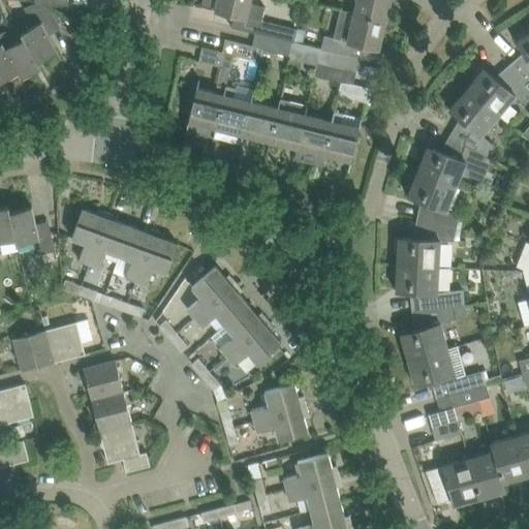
[(250,0),(203,0),(201,6),(235,14),(231,27),(255,33),(293,42),(297,29),(269,22),(269,23),(261,21),(265,6),(250,3),(250,0)]
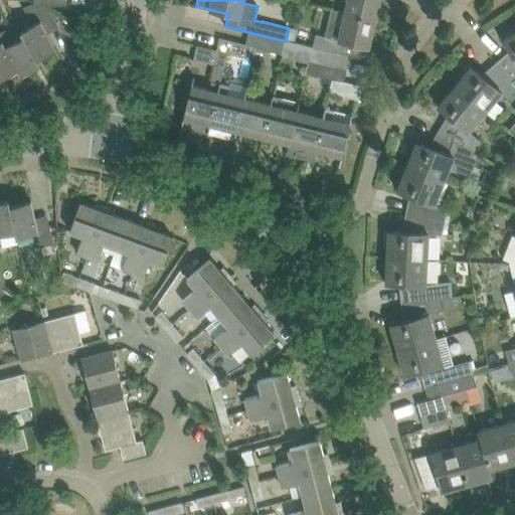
[(347,0),(344,13),(375,20),(379,0),(347,0)]
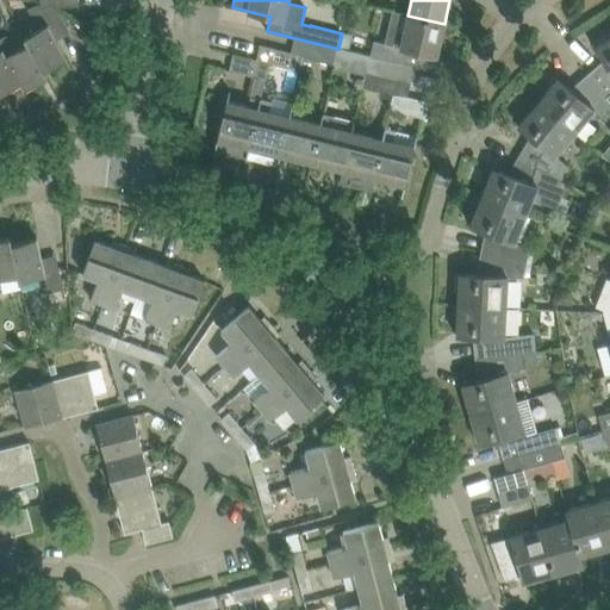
[(374,39),(369,56),(403,64),(406,49),(436,56),(444,24),(408,16),(392,12),(388,27),(385,42),(374,39)]
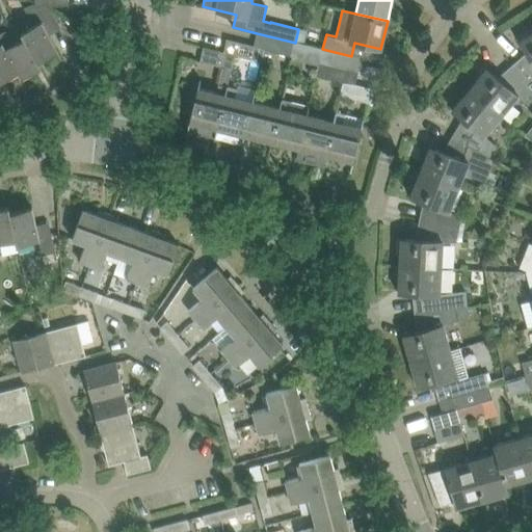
[(20,32),(23,37),(38,69),(42,68),(38,61),(58,51),(48,32),(42,21),(20,32)]
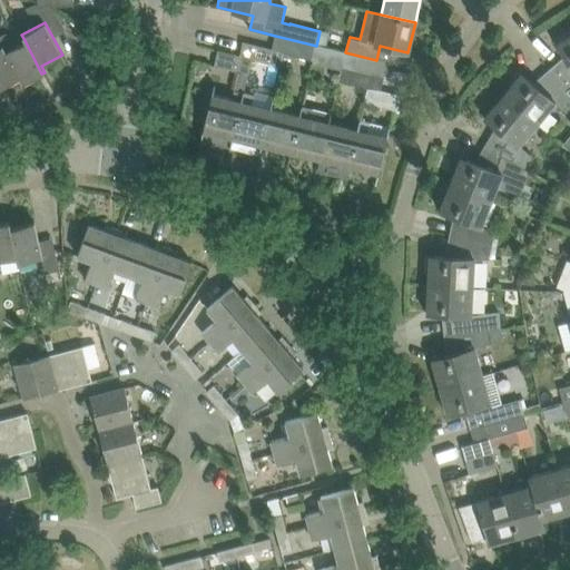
[(6,32),(0,35),(0,40),(19,78),(22,84),(41,74),(25,40),(13,46),(6,32)]
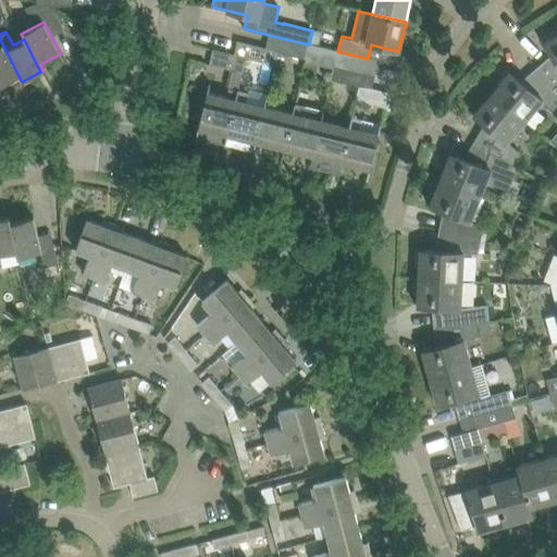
[(552,56),(536,70),(556,94),(556,34),(544,42),(552,56)]
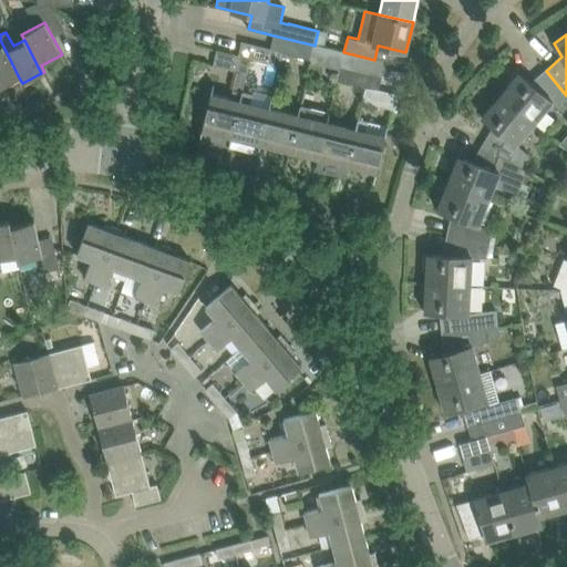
[(274,35),(270,49),(270,50),(282,52),(282,51),(312,58),(315,45),(274,35)]
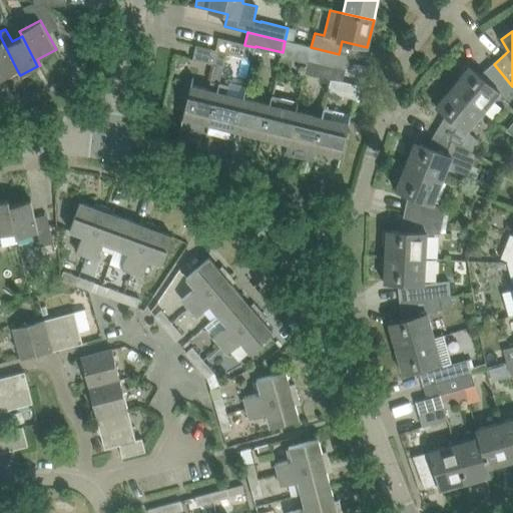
[(0,79),(17,70),(0,36),(0,79)]
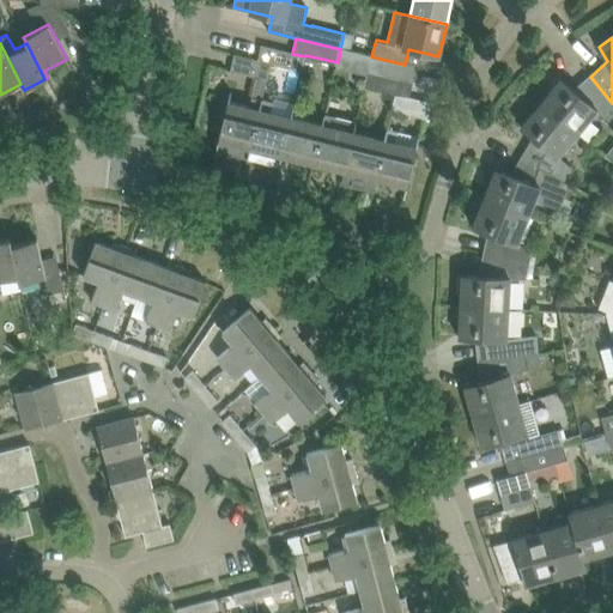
[(261,44),(258,60),(258,61),(271,65),(271,62),(303,70),(305,56),(292,54),(292,53),(261,44)]
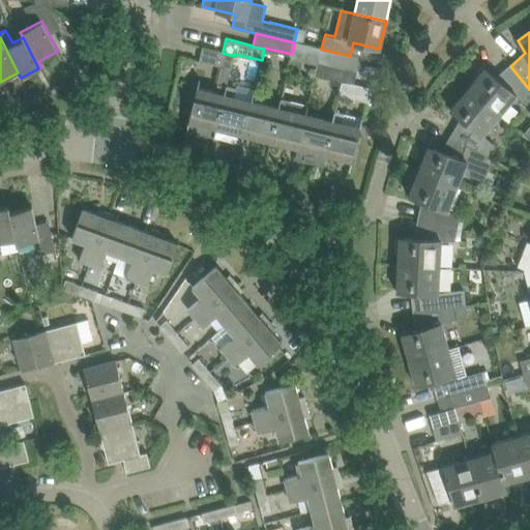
[(294,42),(292,54),(318,60),(347,67),(350,56),(321,49),(294,42)]
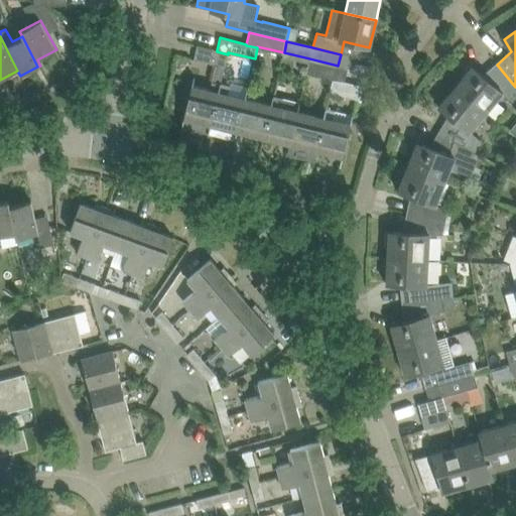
[(217,50),(197,45),(194,58),(225,67),(228,54),(217,51),(217,50)]
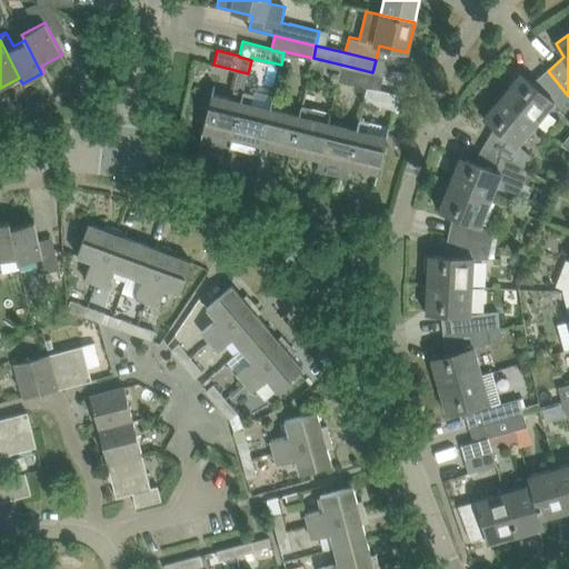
[(372,72),(341,65),(337,80),(366,87),(380,90),(383,76),(372,73),(372,72)]
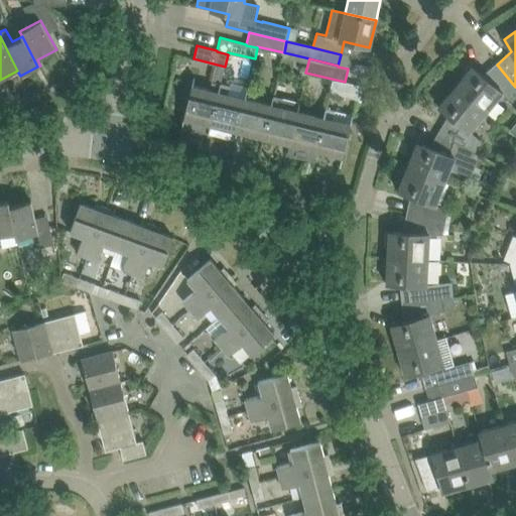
[(472,67),(456,86),(486,112),(503,93),(513,102),(515,99),(515,87),(497,65),(483,76),(472,67)]
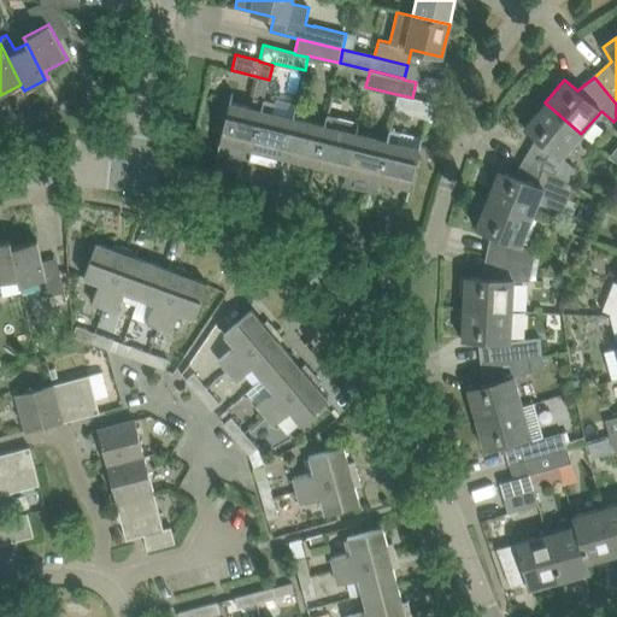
[(233,92),(231,92),(217,152),(248,159),(264,100),(252,97),(250,106),(231,101),(233,92)]
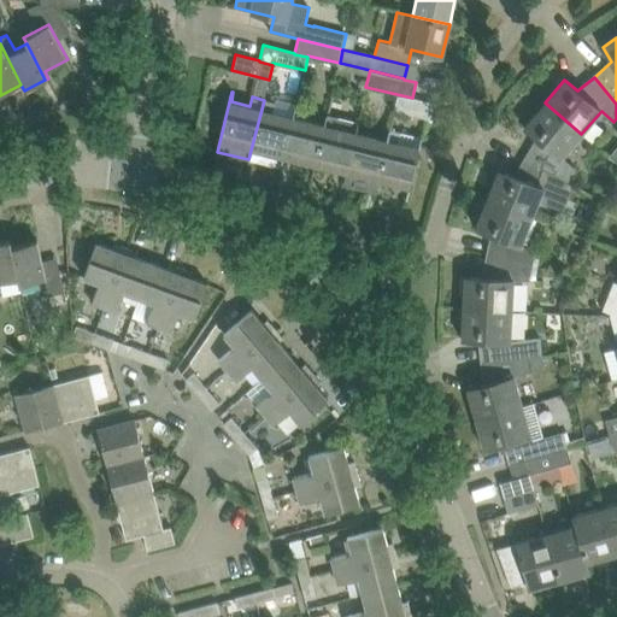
[(397,94),(393,111),(432,119),(435,104),(412,98),(397,94)]
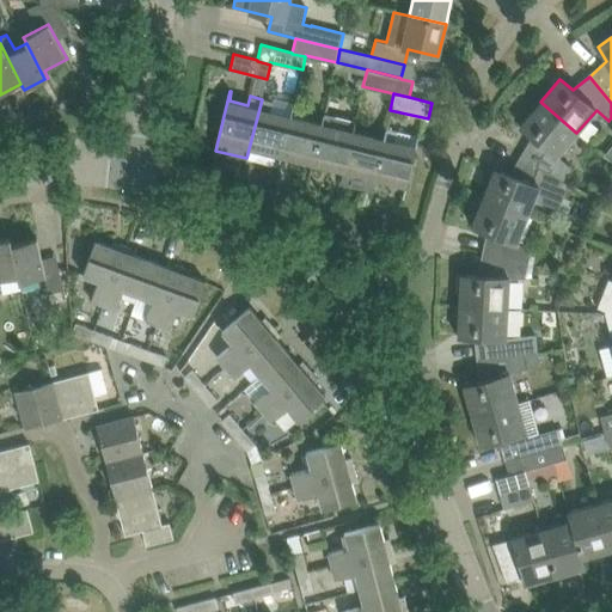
[(262,99),(246,158),(279,166),(281,157),(291,116),(271,111),(274,102),(262,99)]
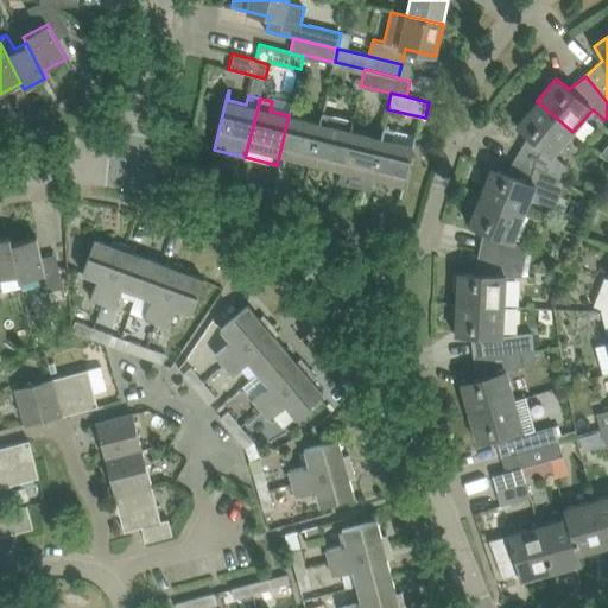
[(530,137),(519,154),(558,178),(561,179),(569,168),(553,156),(572,132),(537,101),(517,125),(530,137)]
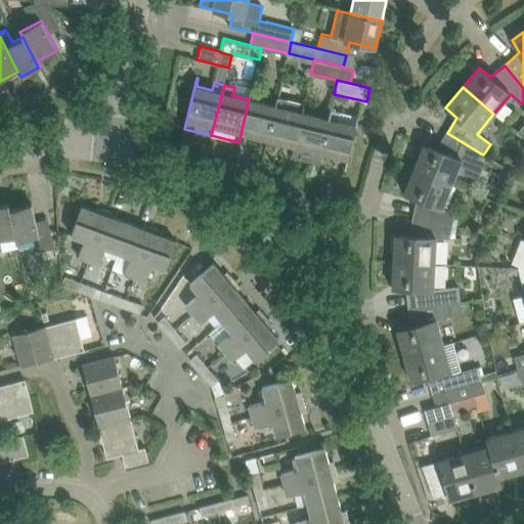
[(275,105),(266,140),(293,146),(302,112),(304,103),(277,97),(275,105)]
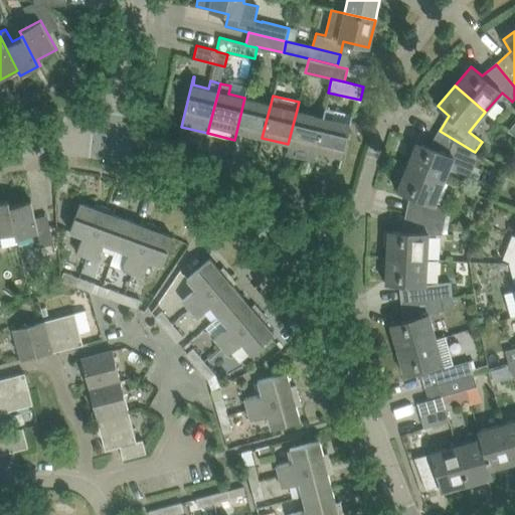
[(244,98),(236,132),(262,138),(271,104),(244,98)]
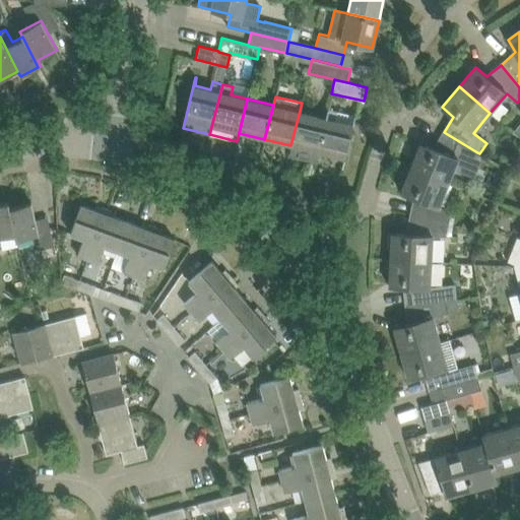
[(326,117),(317,152),(344,158),(342,167),(343,168),(355,116),(328,110),(326,117)]
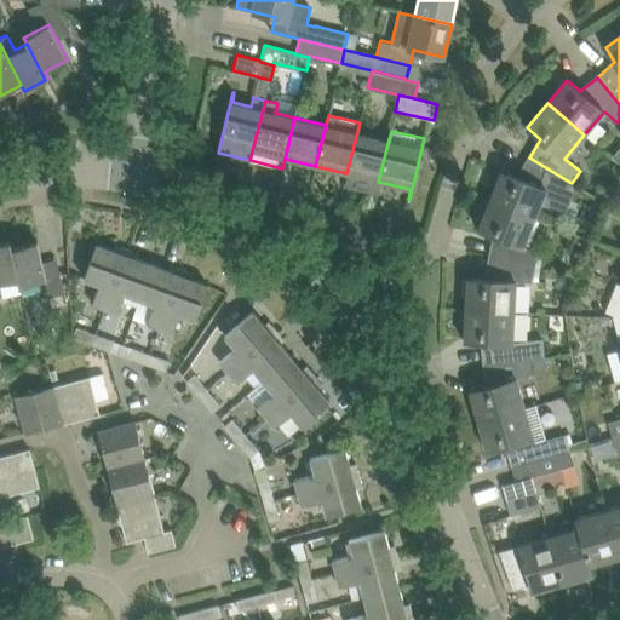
[(357,132),(346,173),(344,183),(375,191),(378,182),(389,139),(357,132)]
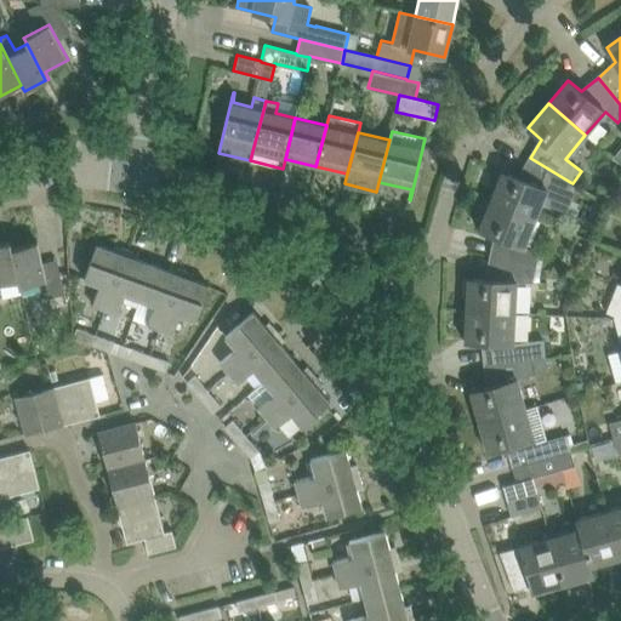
[(502,171),(490,200),(536,218),(543,200),(568,212),(577,186),(573,183),(570,182),(530,158),(518,177),(502,171)]
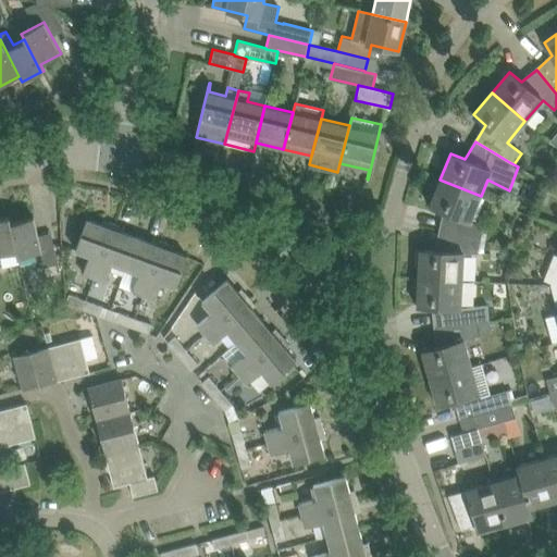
[(535,175),(547,183),(552,176),(540,169),(535,175)]
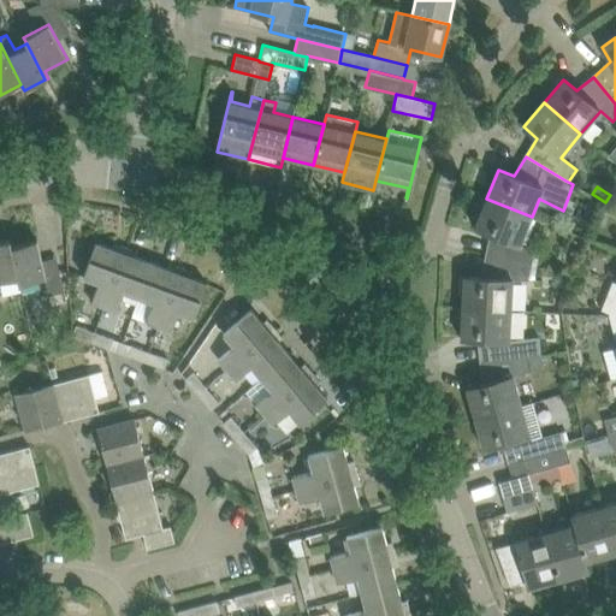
[(490,234),(486,258),(532,267),(534,252),(520,247),(532,217),(486,199),(475,227),(490,234)]
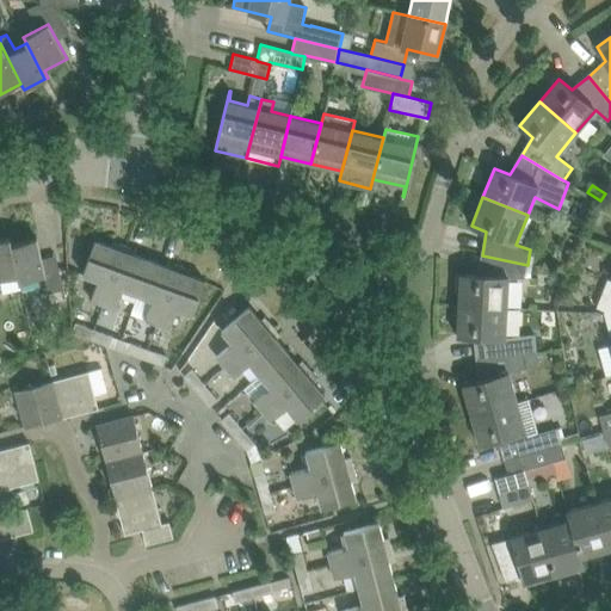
[(19,275),(12,244),(10,236),(0,239),(0,278),(17,275),(19,275)]
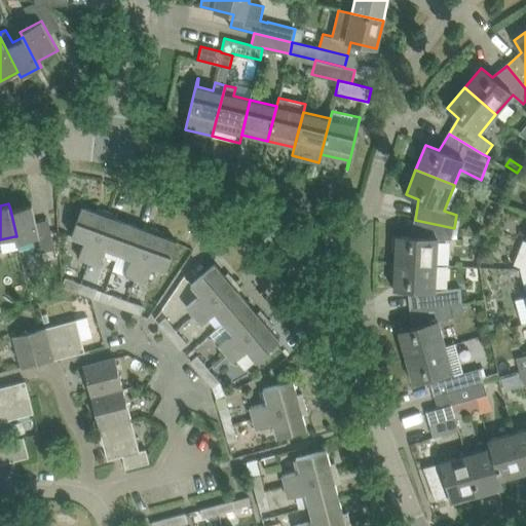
[(39,237),(32,204),(10,210),(16,236),(14,236),(16,242),(38,237),(39,237)]
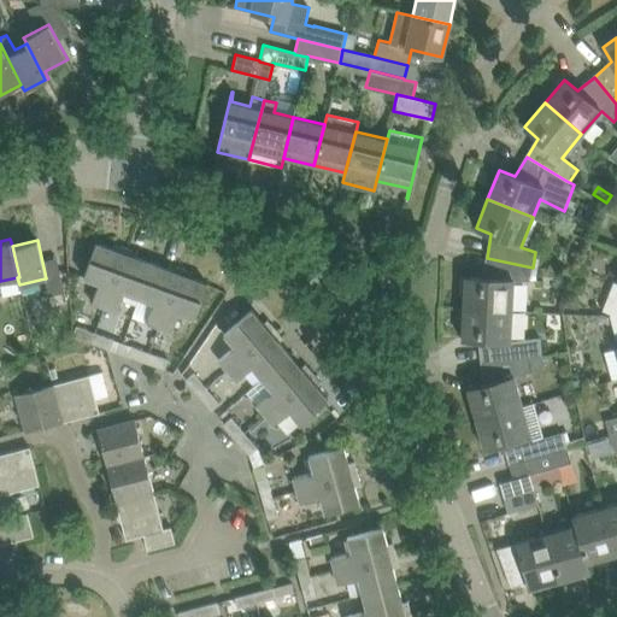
[(97,244),(88,266),(83,277),(99,283),(92,303),(104,307),(124,253),(97,244)]
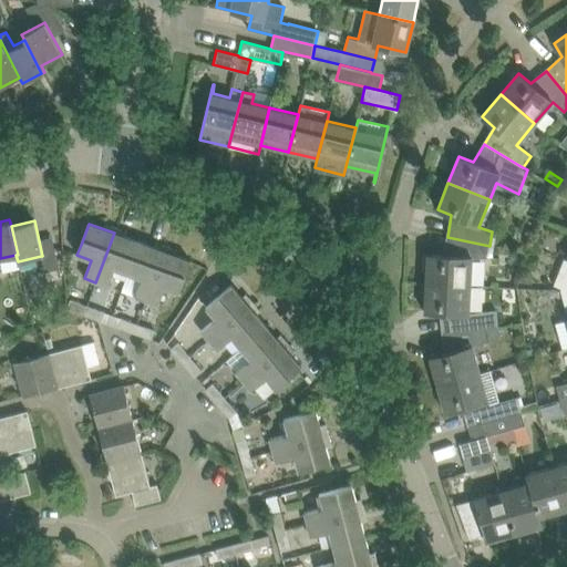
[(114,233),(95,282),(107,287),(114,268),(127,274),(140,241),(114,233)]
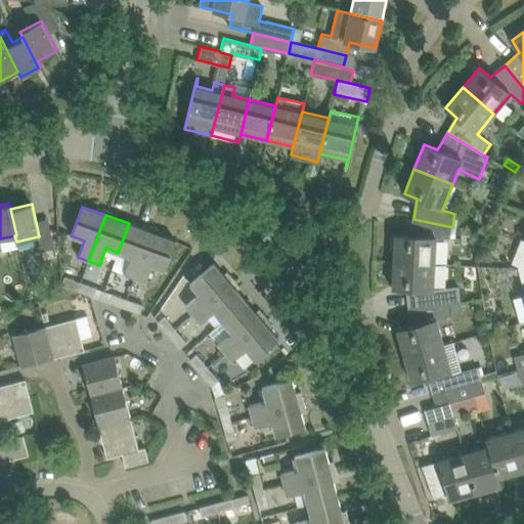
[(394,261),(394,263),(434,264),(436,238),(449,239),(452,227),(413,219),(410,235),(395,234),(394,261)]
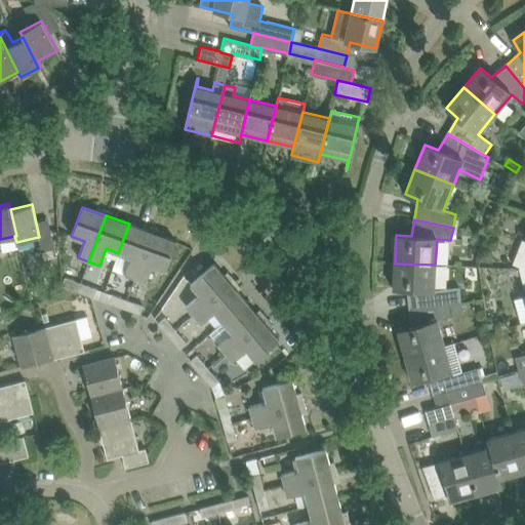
[(129,224),(118,253),(131,257),(125,275),(135,279),(153,233),(129,224)]
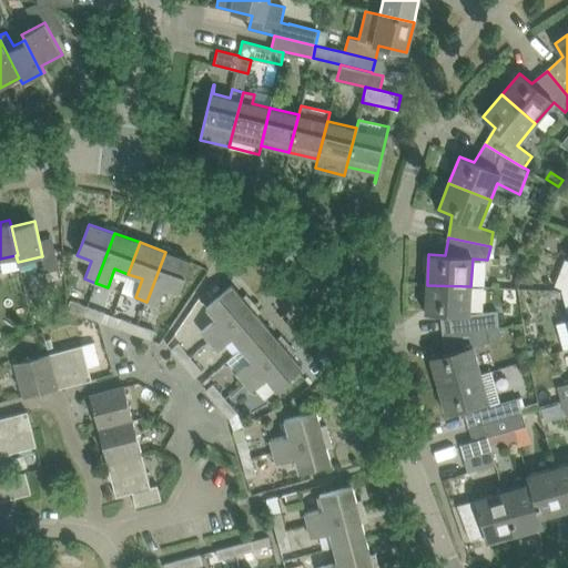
[(165,252),(146,302),(159,305),(165,287),(179,292),(191,261),(165,252)]
